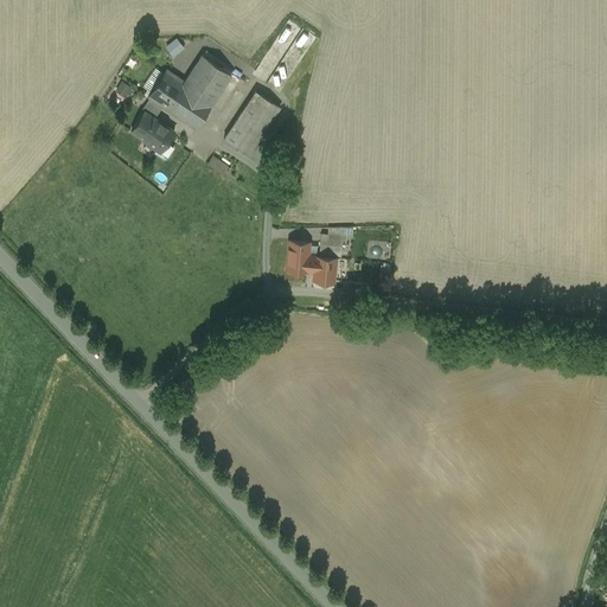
[(174,57),(184,46),(174,37),(165,46),(174,57)]
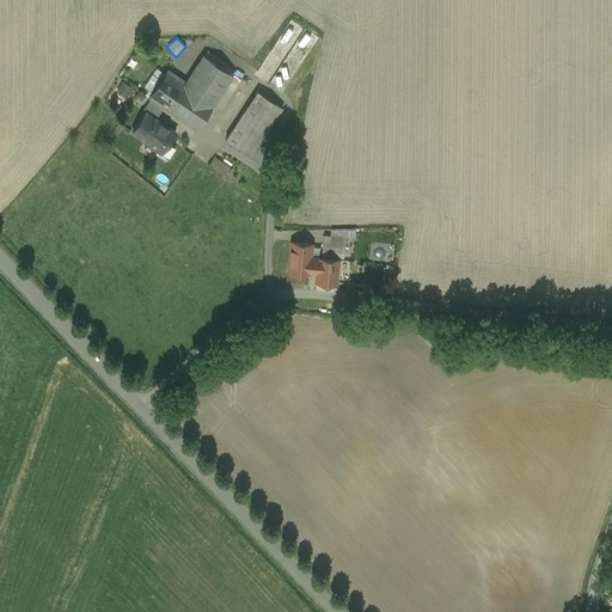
[(202,57),(183,85),(166,73),(148,99),(161,108),(194,130),(231,77),(202,57)]
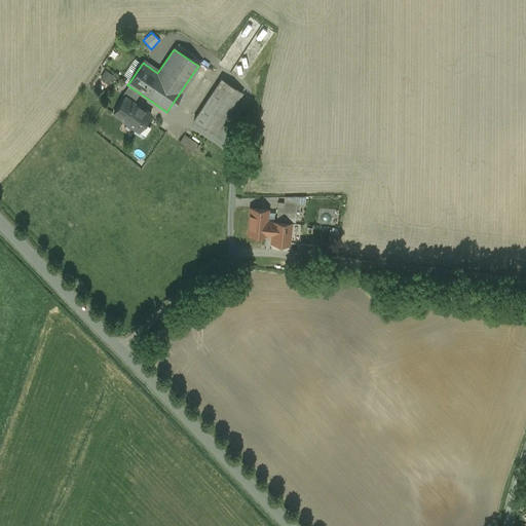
[(109,83),(113,74),(104,70),(100,79),(109,83)]
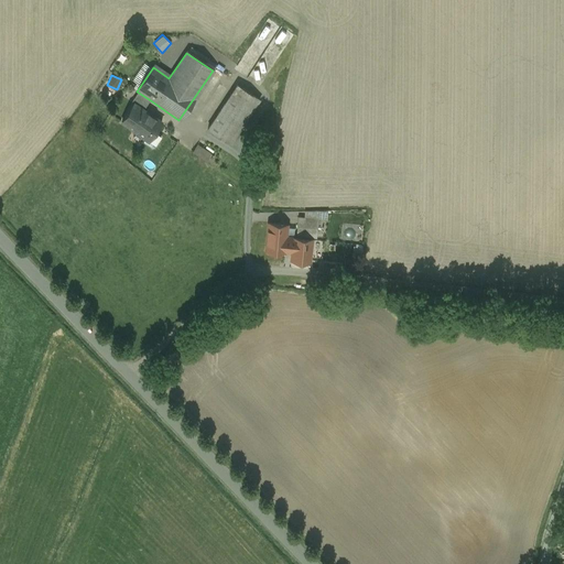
[(235,86),(206,130),(228,145),(257,101),(235,86)]
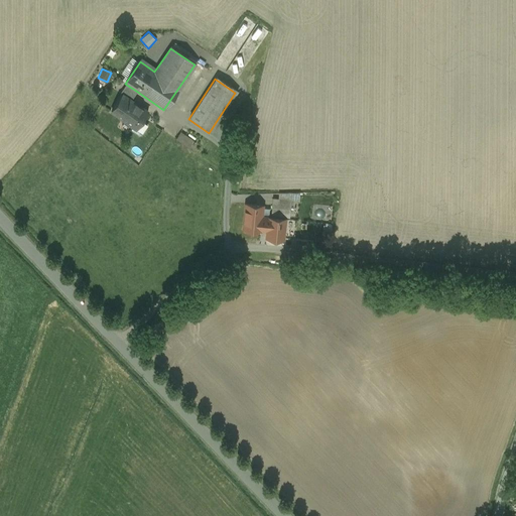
[(125,84),(118,94),(120,96),(121,95),(129,101),(136,91),(125,84)]
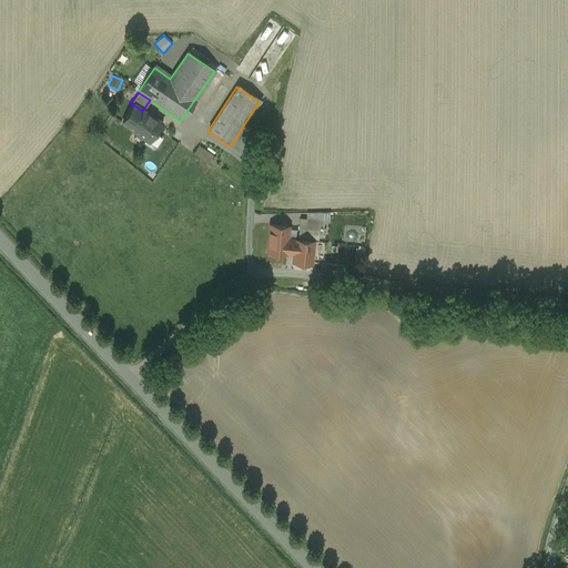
[(133,104),(132,105),(121,122),(133,131),(132,132),(144,140),(150,131),(154,133),(161,123),(142,111),(133,104)]
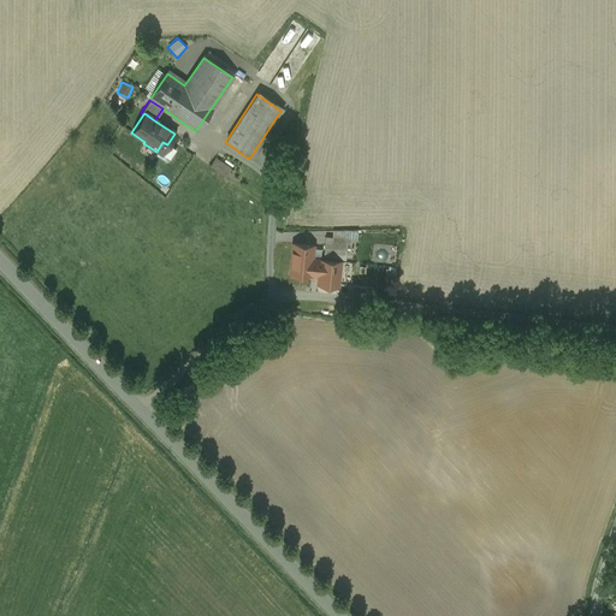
[(229,170),(213,160),(209,167),(224,177),(229,170)]
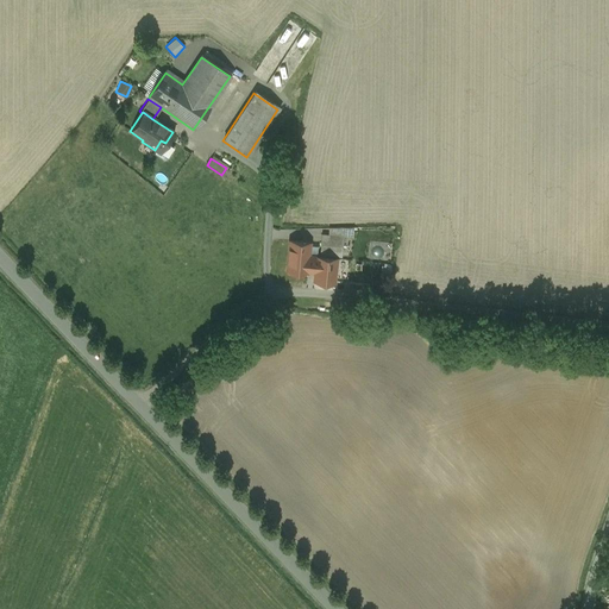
[(328,236),(321,234),(320,253),(341,256),(344,237),(328,236)]
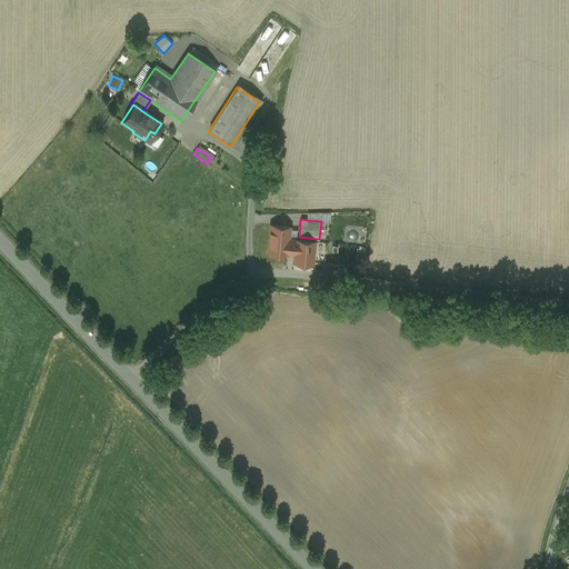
[(289,228),(271,226),(269,252),(287,255),(289,228)]
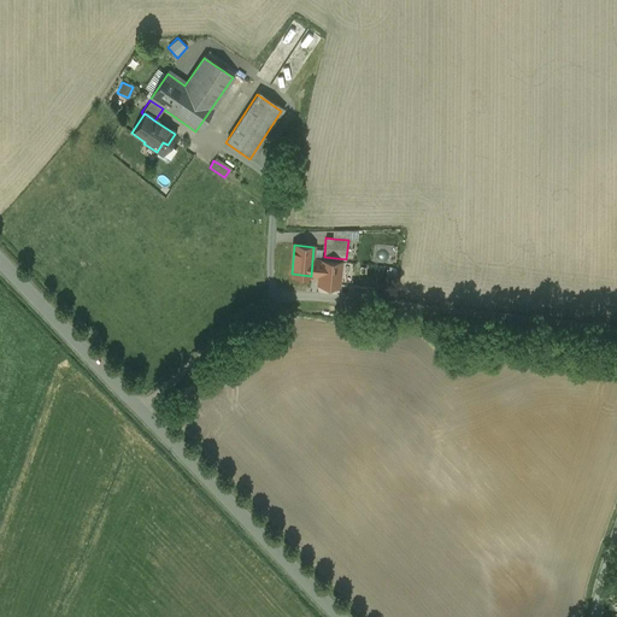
[(341,262),(330,260),(321,259),(318,283),(339,285),(341,262)]
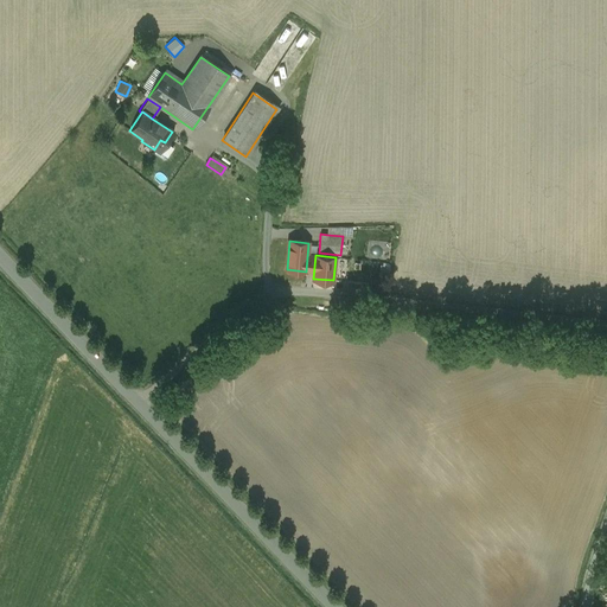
All buildings are outlined.
